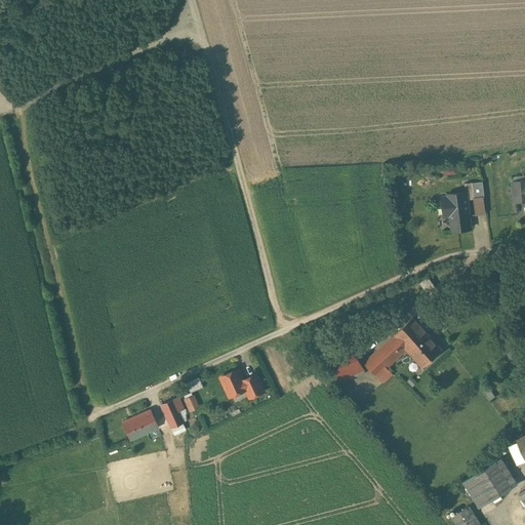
[(456,173),(456,165),(442,165),(443,174),(456,173)]
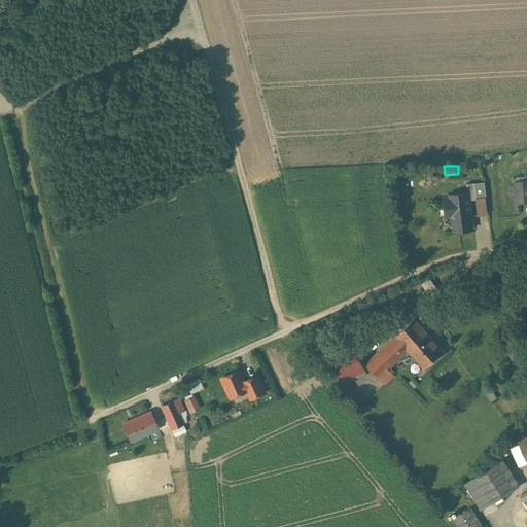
[(525,185),(525,181),(514,182),(515,202),(526,202),(526,198),(525,199),(525,186),(525,185)]
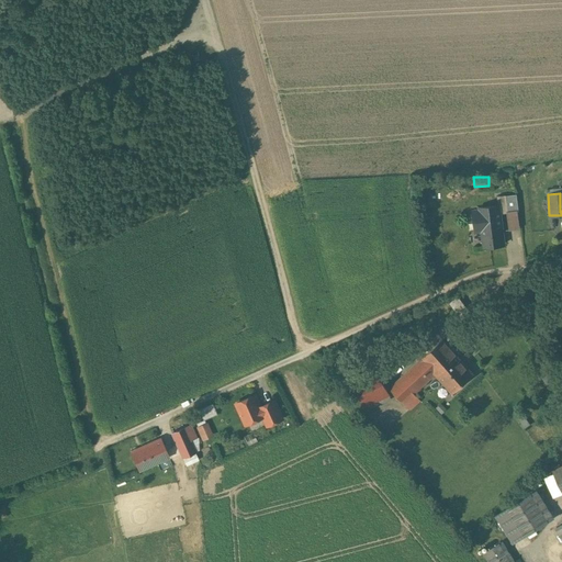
[(475,231),(482,231),(481,220),(501,216),(501,214),(508,213),(508,212),(517,211),(516,194),(506,195),(505,194),(497,195),(497,205),(479,208),(479,210),(473,210),(475,231)]
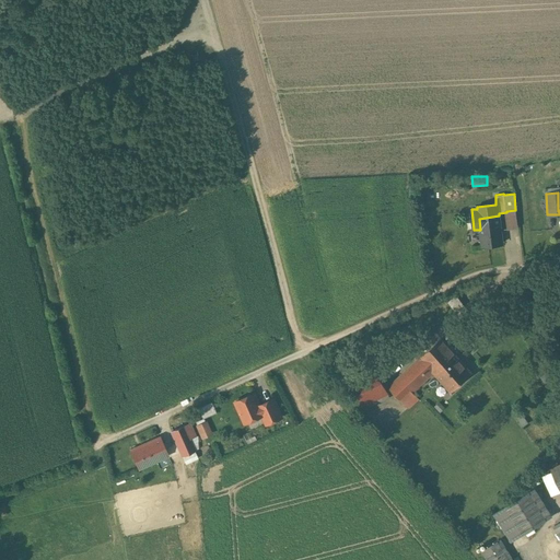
[(430,211),(421,214),(426,225),(434,222),(430,211)]
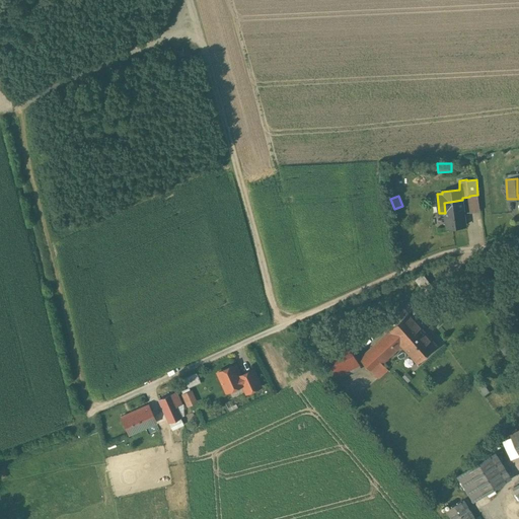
[(465,225),(462,200),(444,203),(445,213),(446,228),(465,225)]
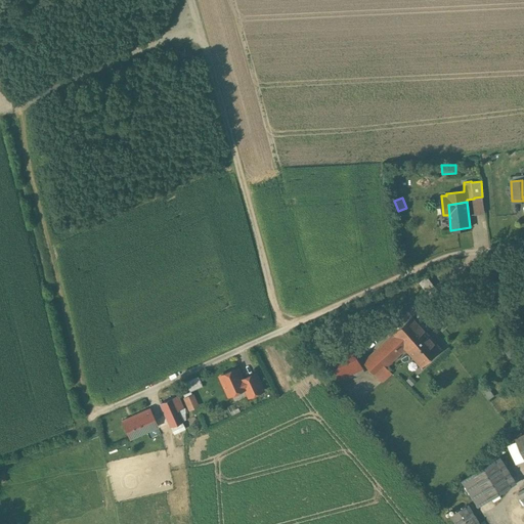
[(424,290),(433,285),(427,274),(418,280),(424,290)]
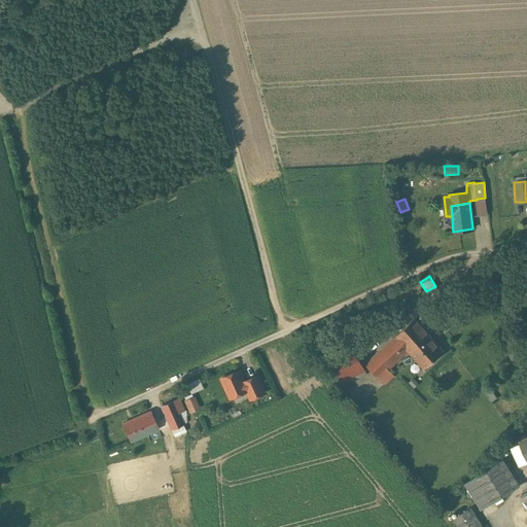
[(415,318),(394,336),(408,350),(423,367),(444,350),(415,318)]
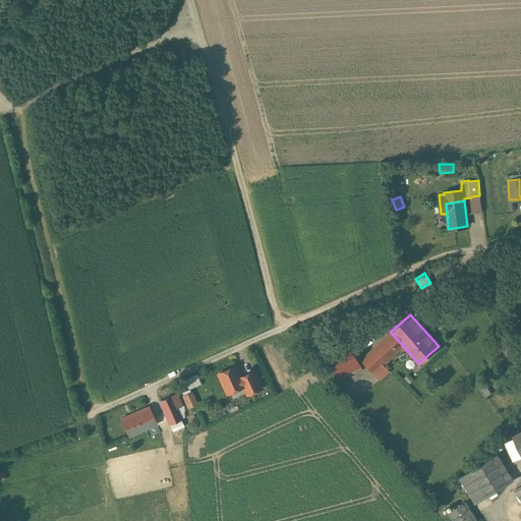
[(382,364),(403,346),(390,332),(360,358),(378,379),(387,370),(382,364)]
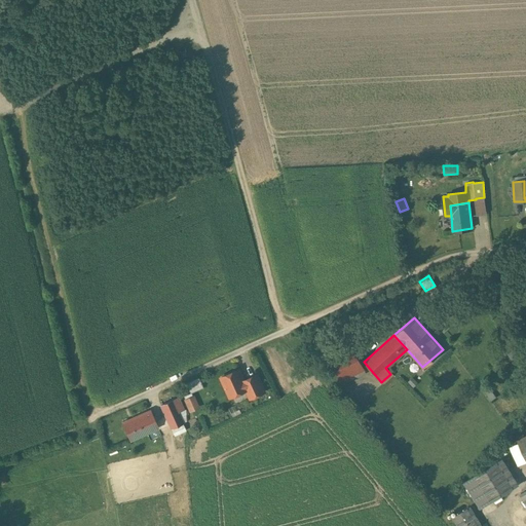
[(365,370),(350,339),(321,352),(327,368),(334,366),(341,381),(365,370)]
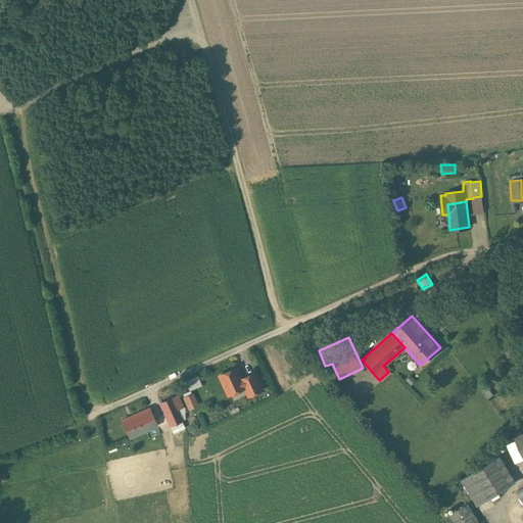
[(246,386),(242,378),(237,367),(220,375),(221,378),(221,379),(222,383),(224,384),(229,394),(244,387),(246,386)]
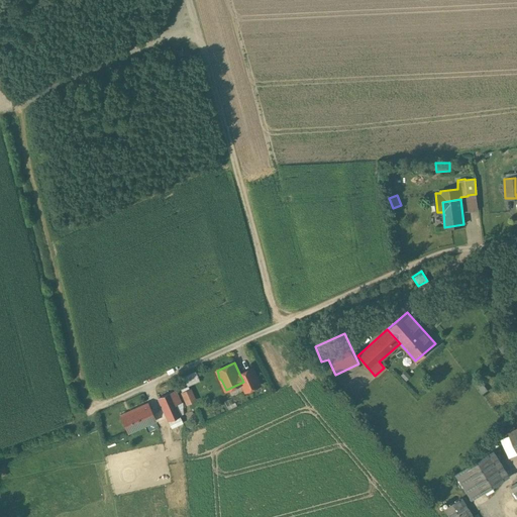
[(243,382),(241,383),(245,391),(260,384),(250,369),(239,374),(243,382)]
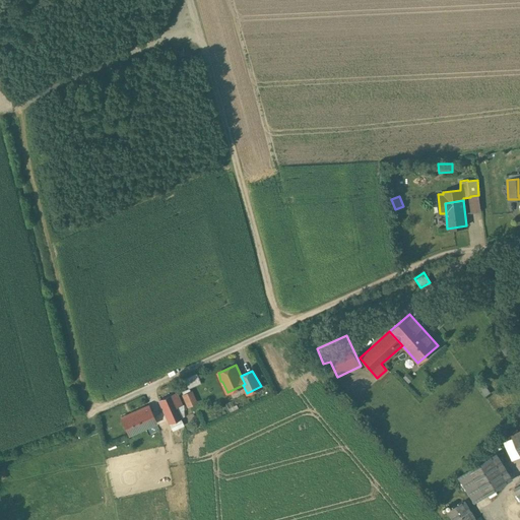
[(196,373),(183,378),(188,388),(200,383),(196,373)]
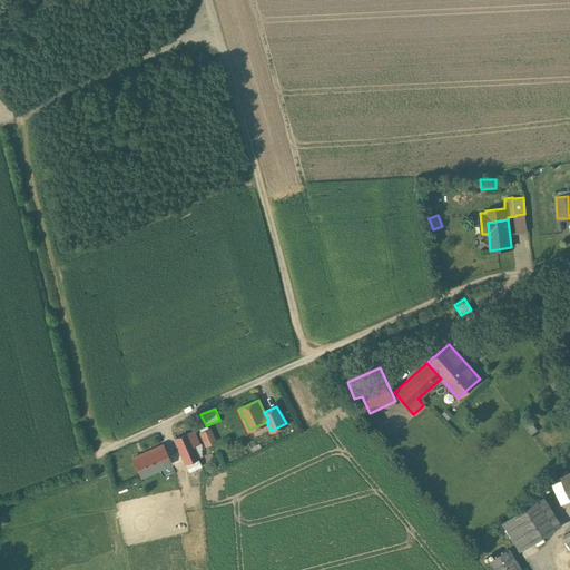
[(210,428),(198,433),(205,446),(216,442),(210,428)]
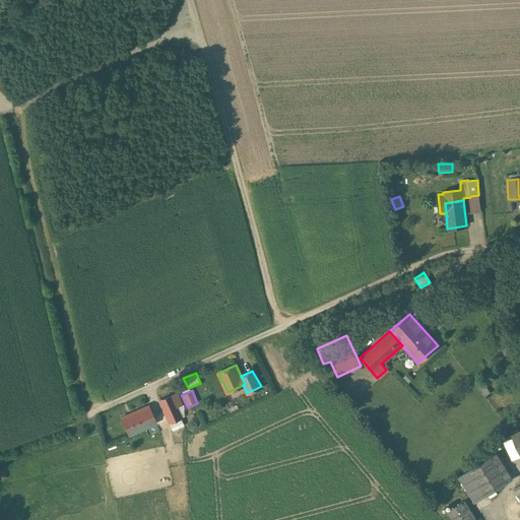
[(176,393),(157,400),(168,425),(182,418),(177,407),(181,405),(176,393)]
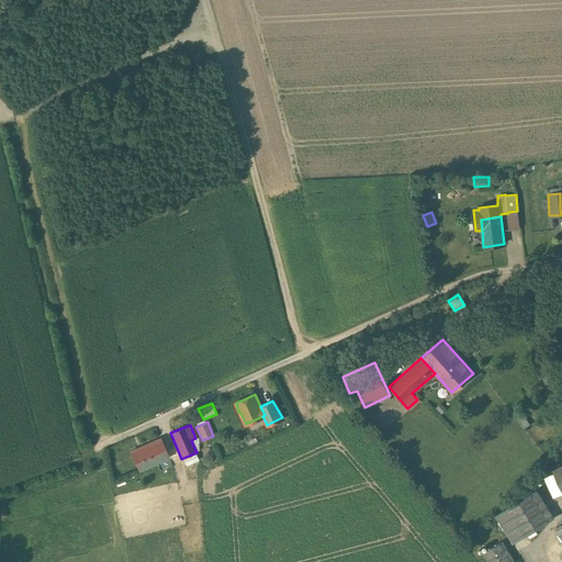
[(168,457),(159,438),(132,450),(139,470),(168,457)]
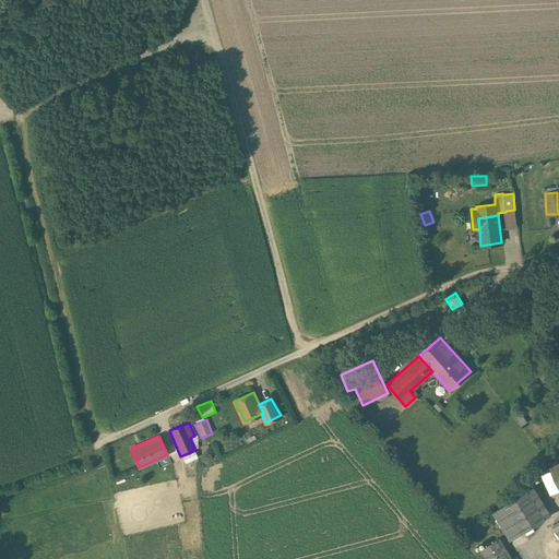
[(558,489),(558,463),(549,468),(550,470),(542,474),(550,495),(558,489)]
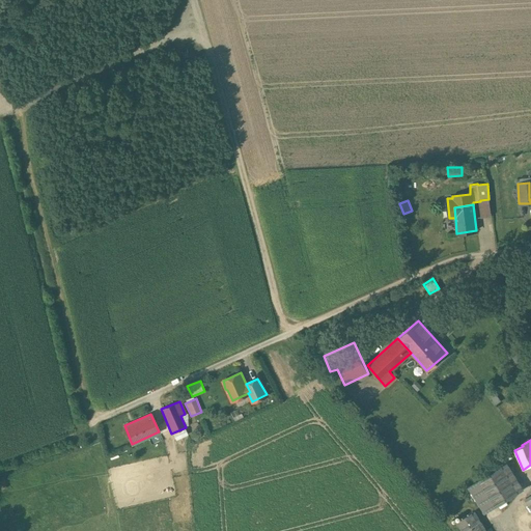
[(506,467),(470,488),(485,513),(522,491),(506,467)]
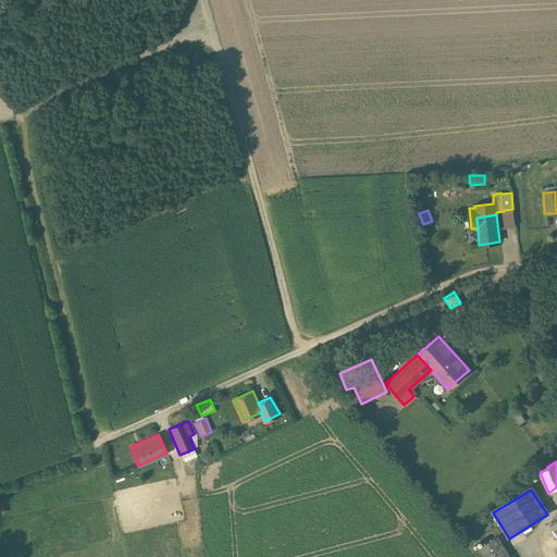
[(509,556),(498,539),(481,549),(485,556),(509,556)]
